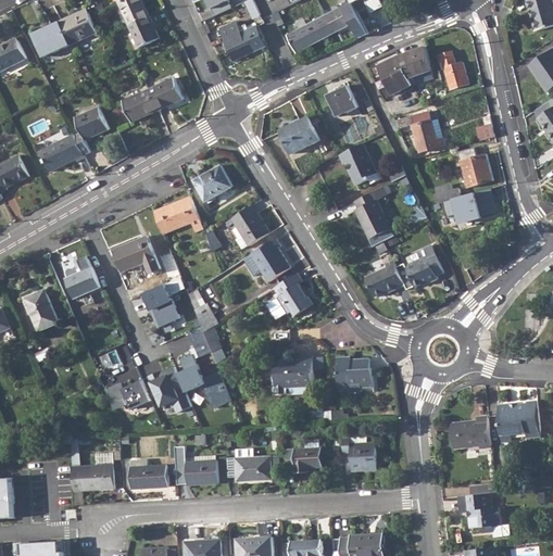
[(140,0),(123,0),(116,3),(127,25),(148,15),(140,0)]
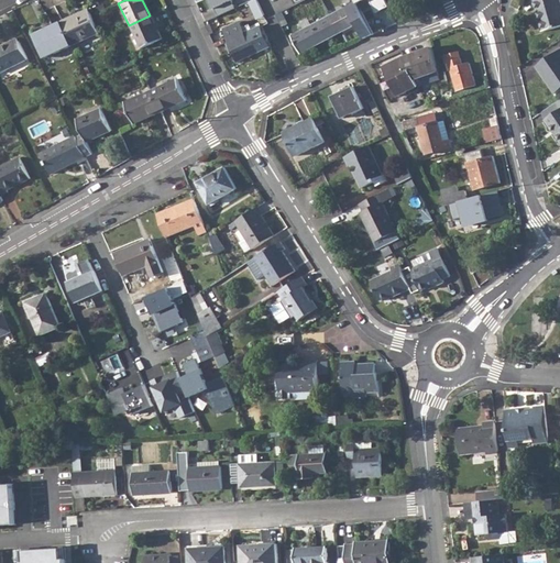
[(202,0),(210,17),(230,9),(227,1),(228,0),(202,0)]
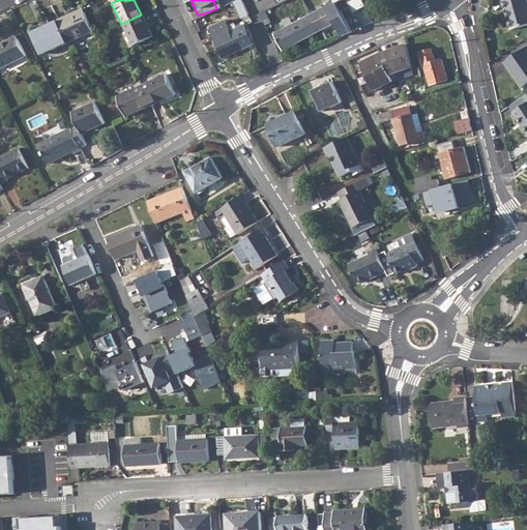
[(292,0),(286,0),(259,10),(263,22),(296,9),(292,0)]
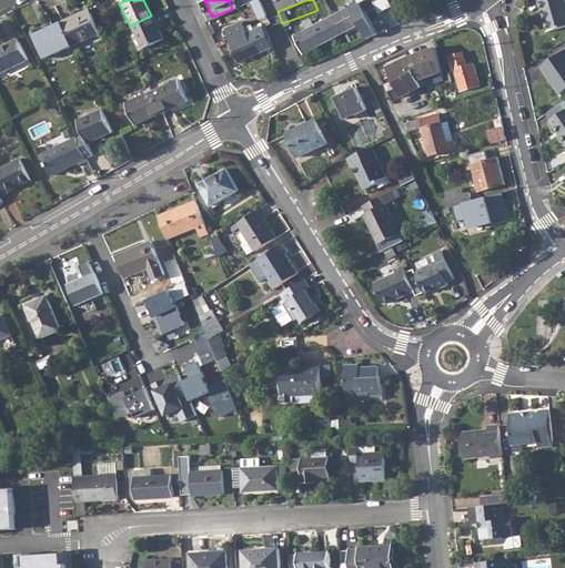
[(367,0),(373,12),(386,6),(383,0),(352,0),(354,2),(357,1),(359,0),(367,0)]
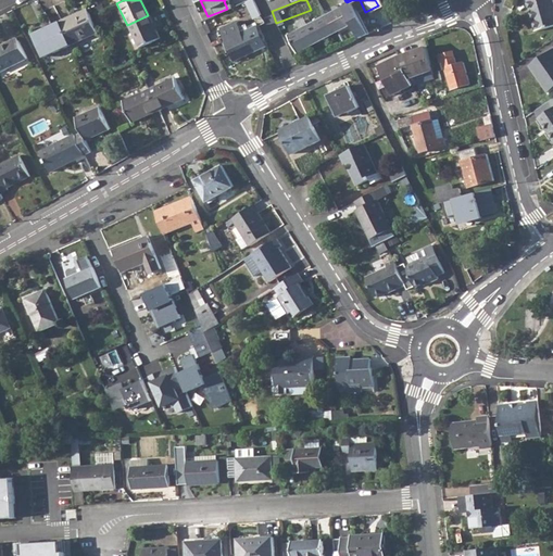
[(552,10),(550,0),(526,0),(535,30),(552,25),(552,10)]
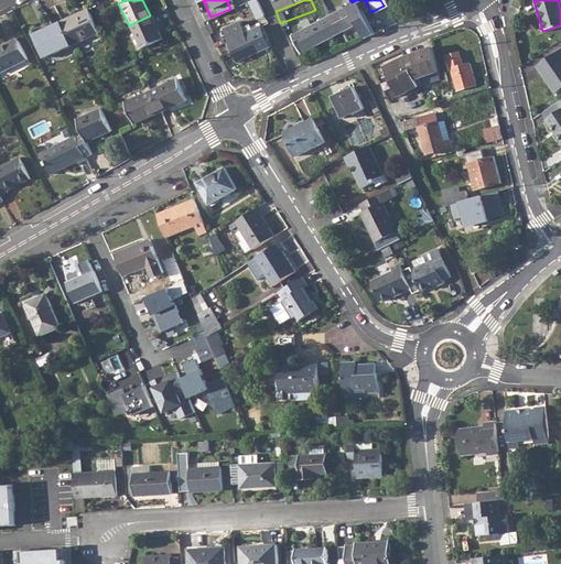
[(343,8),(332,14),(290,36),(300,53),(354,24),(362,39),(371,34),(366,23),(355,1),(352,2),(343,8)]
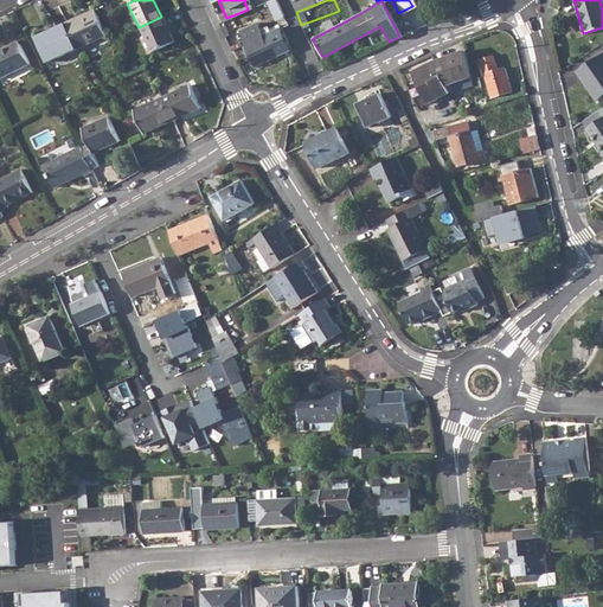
[(354,10),(357,16),(369,8),(366,4),(354,10)]
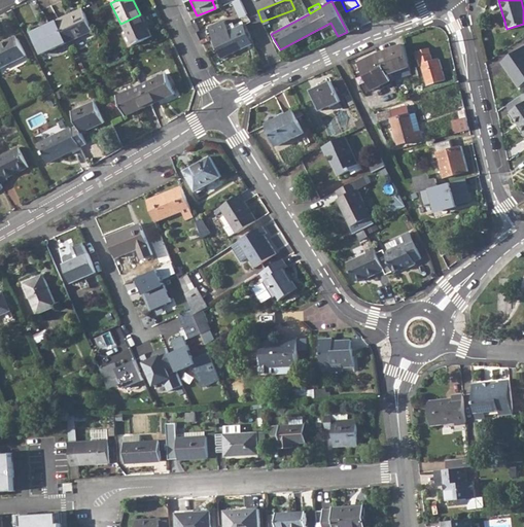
[(81,8),(55,20),(65,43),(81,36),(91,32),(92,31),(81,8)]
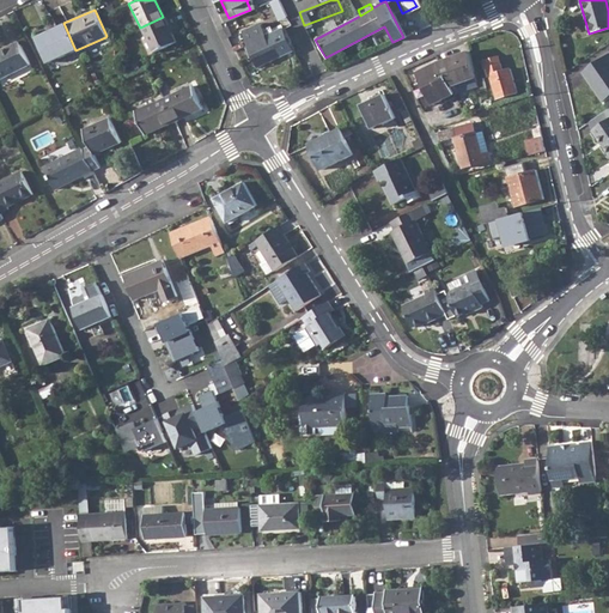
[(163,17),(140,28),(151,53),(175,42),(163,17)]
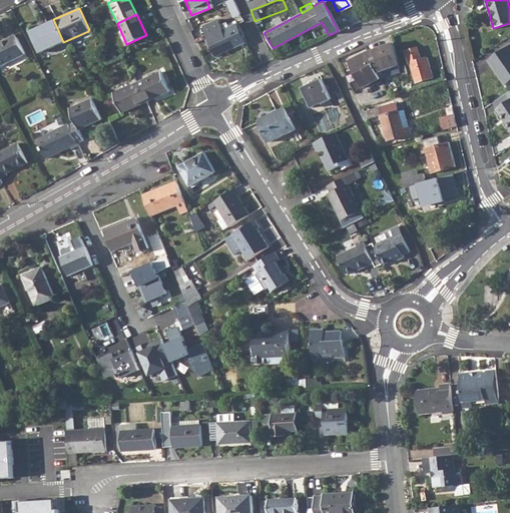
[(63,42),(53,19),(29,31),(39,53),(63,42)]
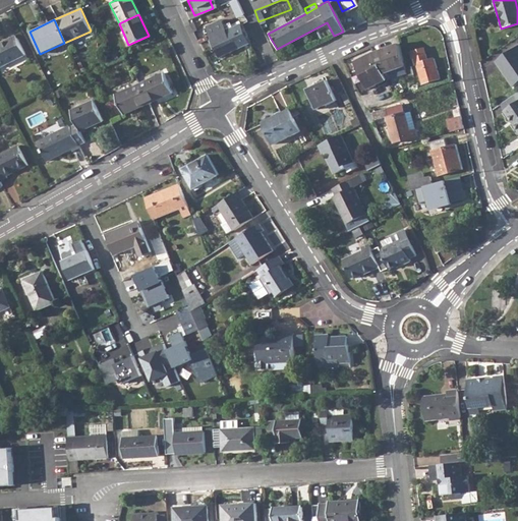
[(218,57),(248,43),(239,23),(231,27),(229,24),(223,27),(220,20),(205,27),(210,38),(209,39),(218,57)]
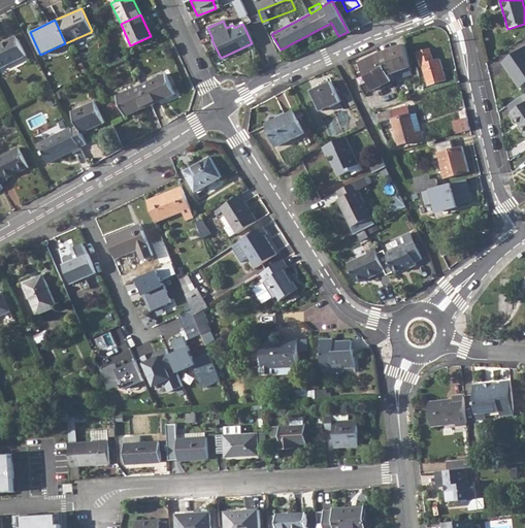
[(91,32),(81,36),(84,41),(93,37),(91,32)]
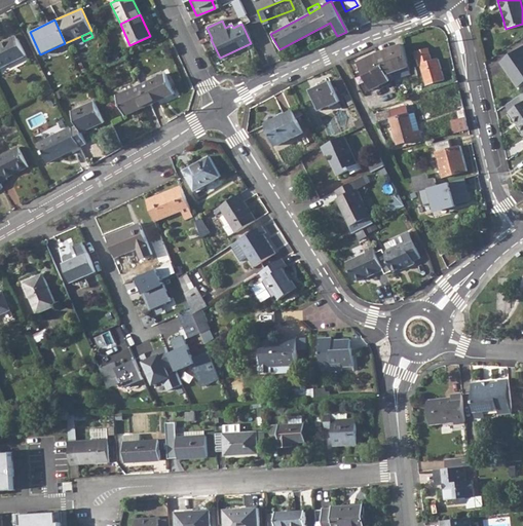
[(13,35),(0,41),(0,66),(24,54),(13,35)]
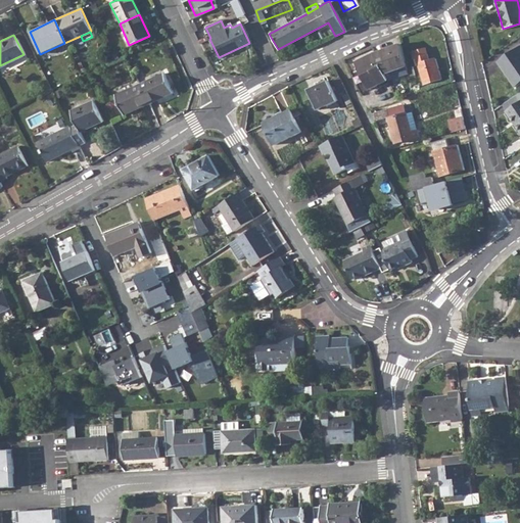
[(367,89),(406,74),(403,64),(398,44),(353,61),(367,89)]
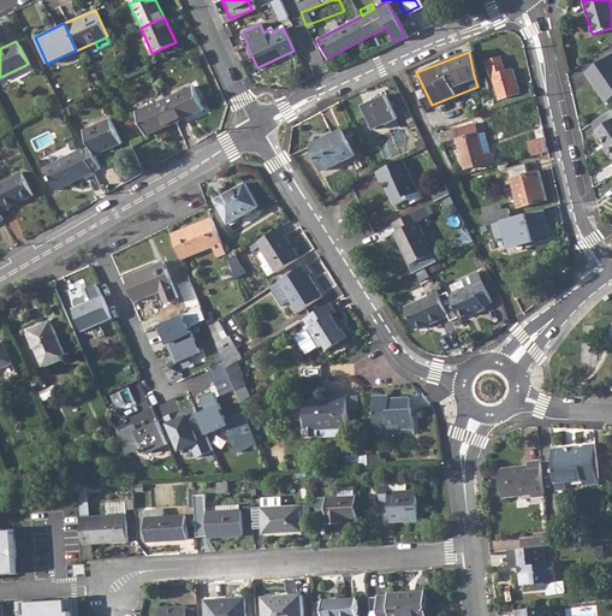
[(583,73),(589,82),(592,81),(596,88),(594,90),(604,104),(611,96),(611,55),(611,54),(583,73)]
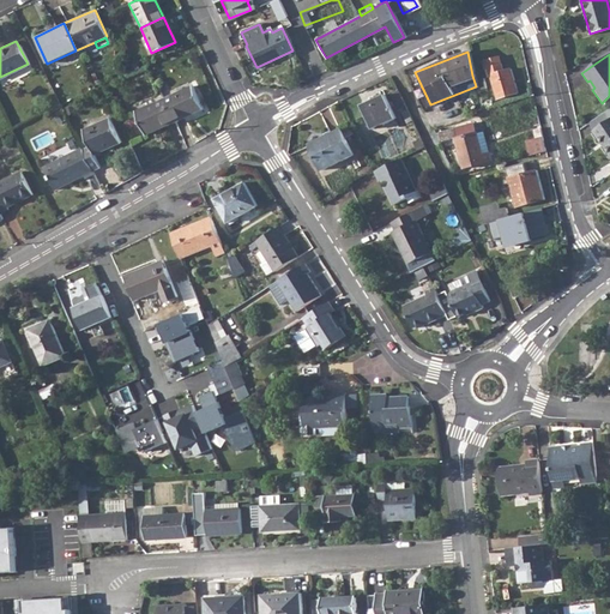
[(495,56),(479,61),(485,78),(488,77),(495,98),(514,94),(507,70),(500,72),(495,56)]
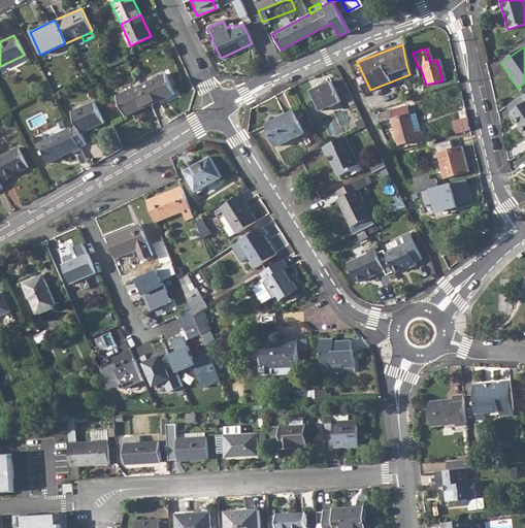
[(146,83),(139,86),(149,104),(172,93),(164,74),(146,83)]
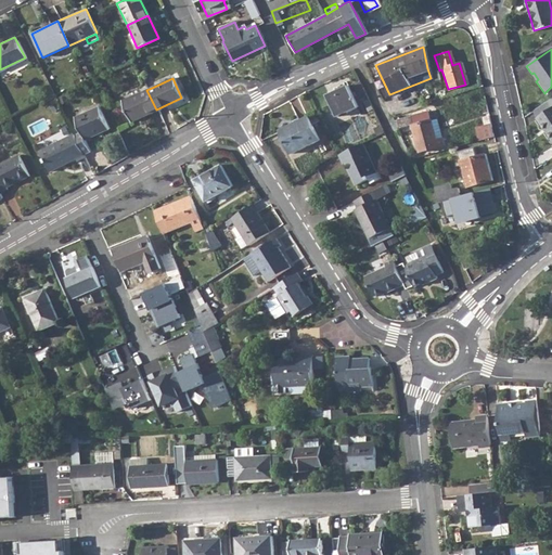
[(345,86),(324,95),(334,117),(355,107),(345,86)]
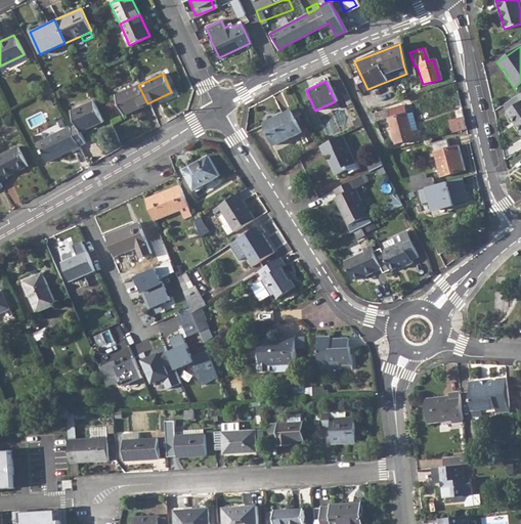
[(147,103),(138,85),(114,95),(122,115),(147,103)]
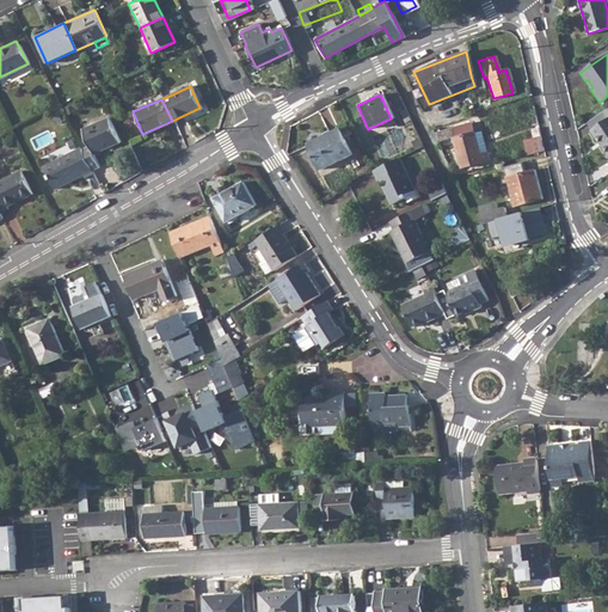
[(607,105),(600,112),(606,120),(589,130),(591,134),(607,158),(607,105)]
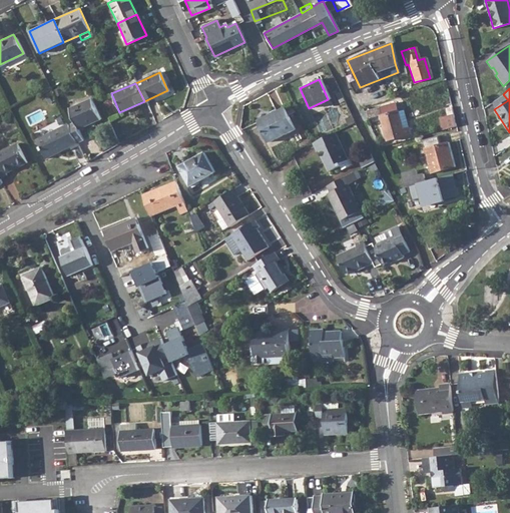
[(73,122),(67,124),(76,142),(82,139),(77,129),(99,118),(90,98),(67,108),(73,122)]
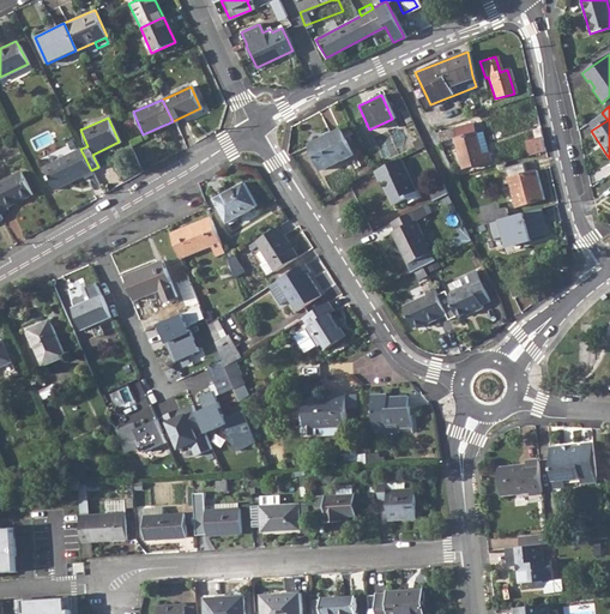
[(472,124),(436,132),(438,140),(452,137),(460,168),(488,161),(482,132),(475,133),(472,124)]
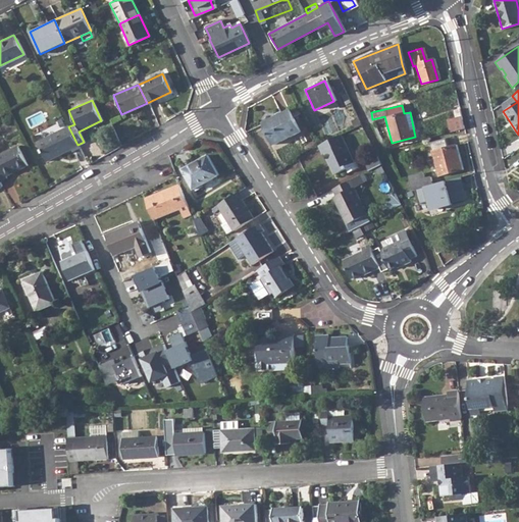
[(445,120),(449,132),(462,128),(457,108),(451,110),(453,117),(445,120)]
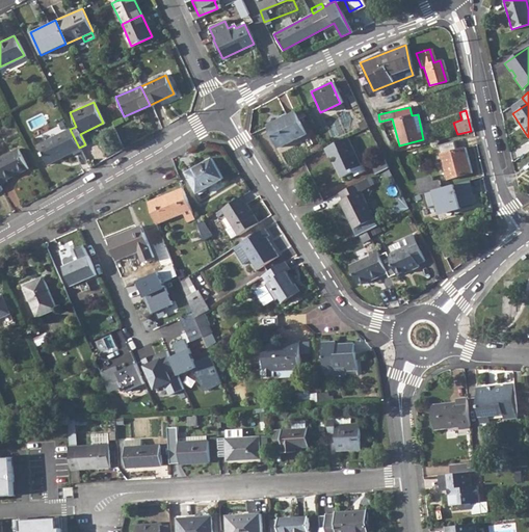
[(293,112),(266,125),(276,148),(303,134),(293,112)]
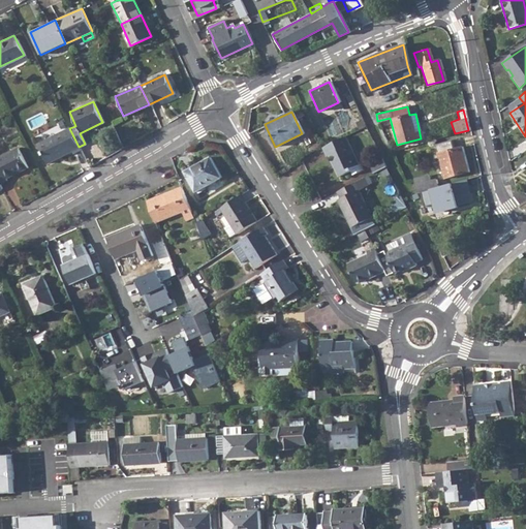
[(361,120),(353,123),(357,130),(364,127),(361,120)]
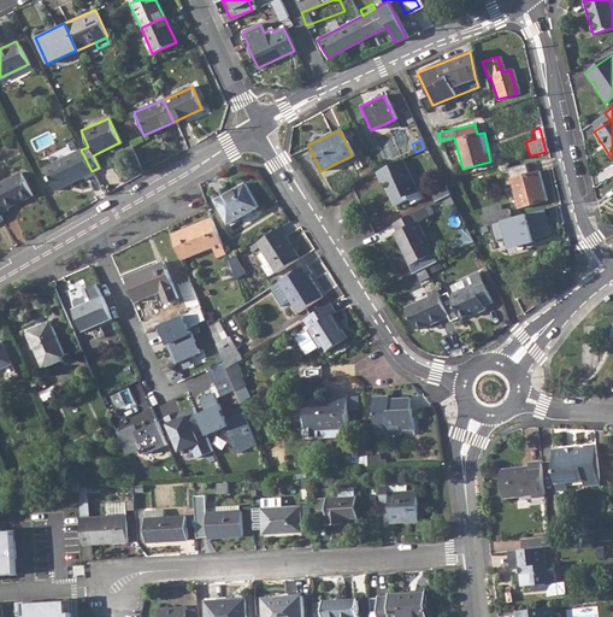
[(81,150),(81,148),(43,168),(54,191),(84,175),(86,177),(94,174),(92,171),(81,150)]
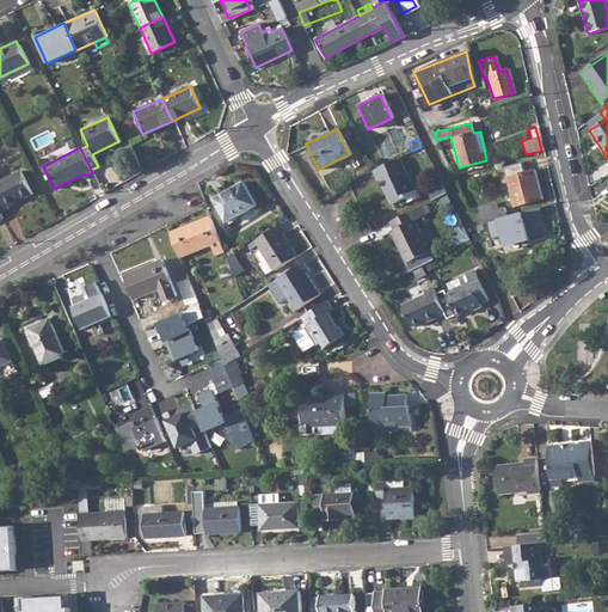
[(413,189),(397,158),(370,171),(375,181),(378,179),(382,188),(384,188),(391,202),(404,196),(406,202),(419,195),(415,188),(413,189)]
